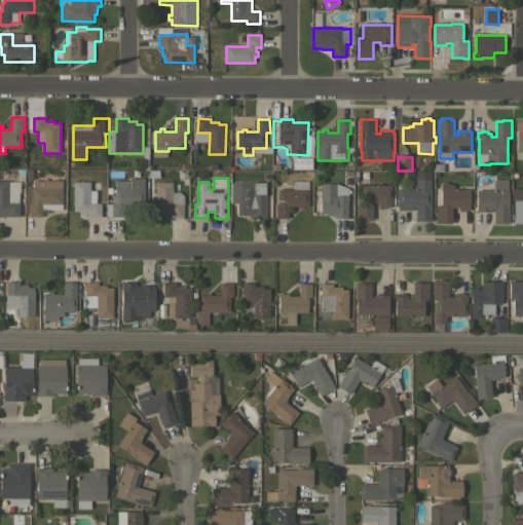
[(147,179),(146,204),(126,204),(126,218),(113,218),(113,217),(109,217),(109,204),(116,204),(116,181),(132,181),(132,179),(147,179)]
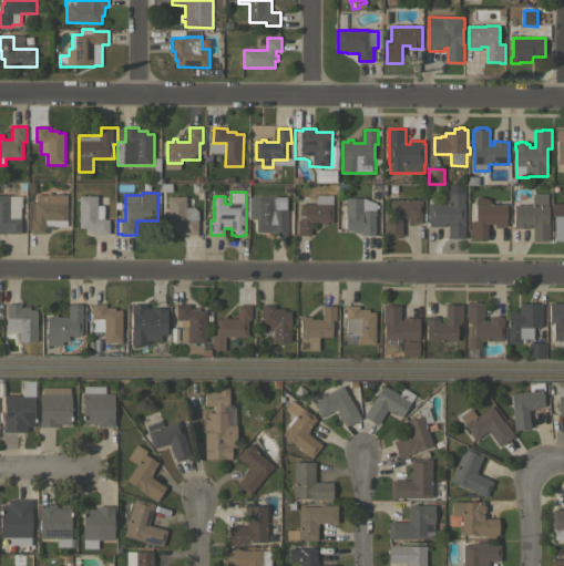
[(467,194),(467,239),(450,239),(450,224),(445,224),(445,227),(431,227),(431,224),(430,224),(430,204),(449,205),(449,194),(467,194)]
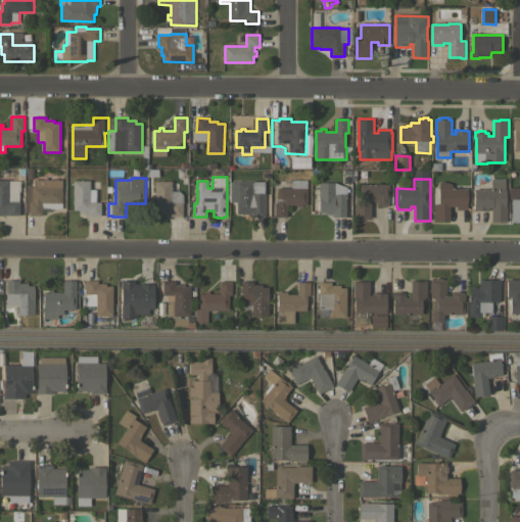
[(309,181),(309,205),(303,205),(303,207),(298,207),(298,205),(288,205),(288,218),(276,218),(276,204),(279,204),(279,180),(293,181),(309,181)]
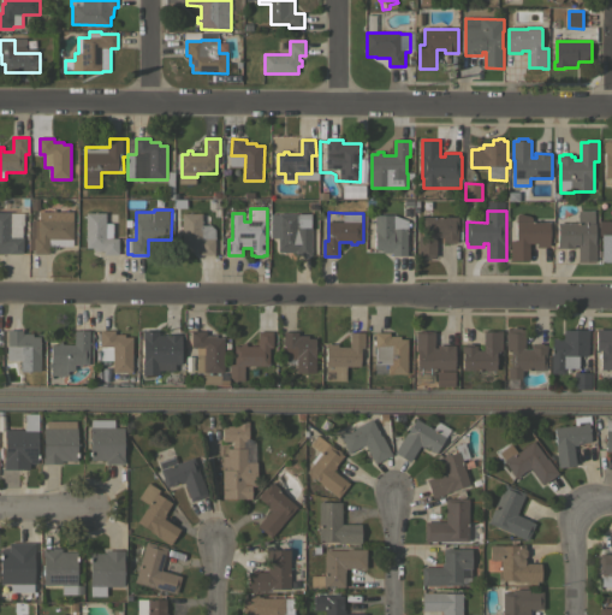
[(580,224),(580,212),(596,212),(595,224),(596,224),(596,242),(598,242),(598,262),(580,262),(580,246),(576,246),(576,249),(559,249),(560,224),(580,224)]
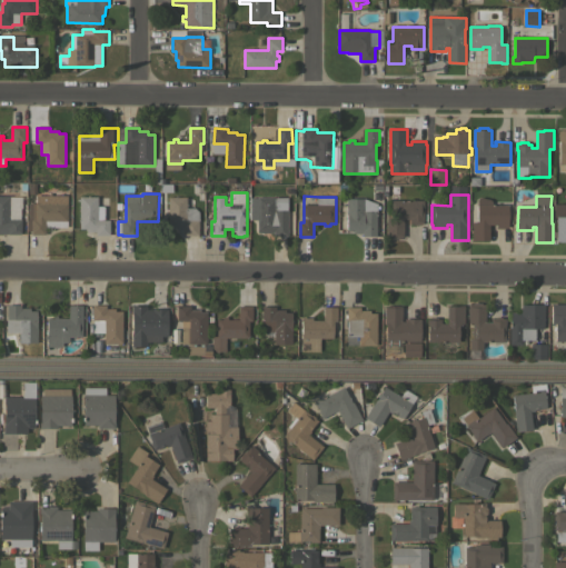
[(0,197),(11,197),(11,198),(21,198),(21,209),(22,209),(22,220),(23,220),(22,235),(0,235),(0,197)]
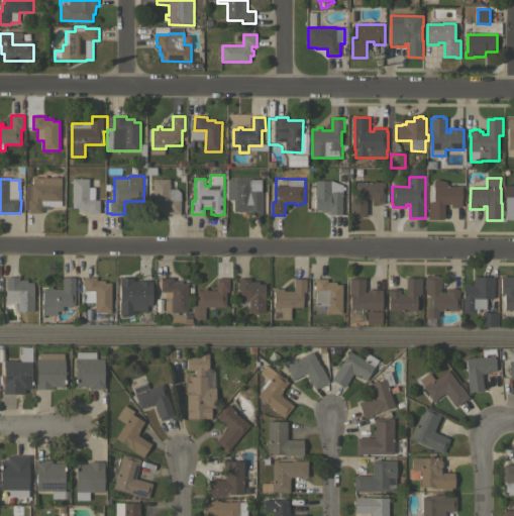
[(63,179),(63,207),(42,207),(42,214),(30,213),(30,211),(26,211),(26,201),(27,186),(33,186),(33,185),(34,185),(34,179),(63,179)]
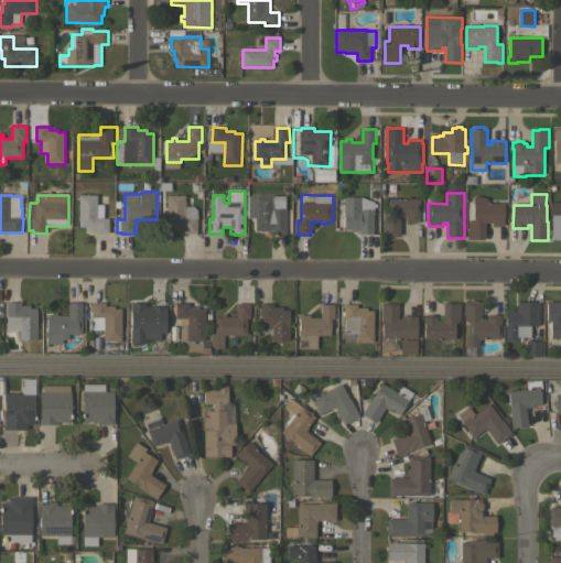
[(98,196),(98,205),(105,205),(105,218),(110,218),(110,234),(97,234),(97,230),(87,230),(87,227),(81,227),(81,195),(98,196)]
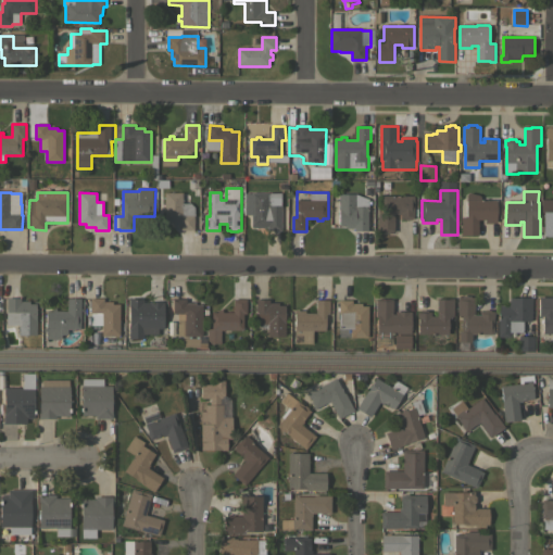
[(184,193),(184,204),(192,203),(196,207),(197,216),(196,216),(196,230),(183,230),(183,227),(173,227),(173,225),(167,225),(166,193),(184,193)]
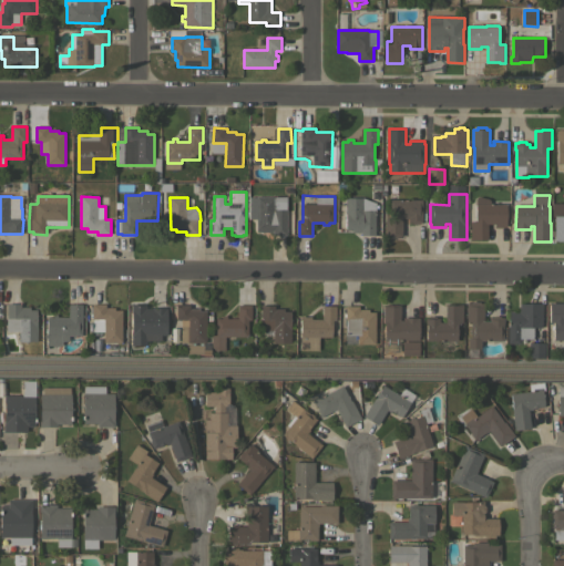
[(275,233),(258,233),(258,197),(276,197),(276,209),(287,209),(287,220),(288,220),(288,236),(275,236),(275,233)]
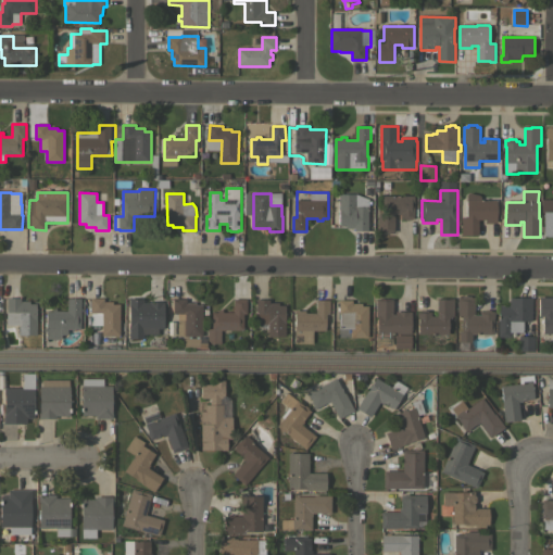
[(467,218),(467,201),(468,201),(468,194),(470,193),(475,193),(477,194),(480,196),(482,197),(482,201),(498,201),(498,223),(487,223),(487,221),(479,221),(479,236),(466,236),(466,237),(463,237),(463,218),(467,218)]
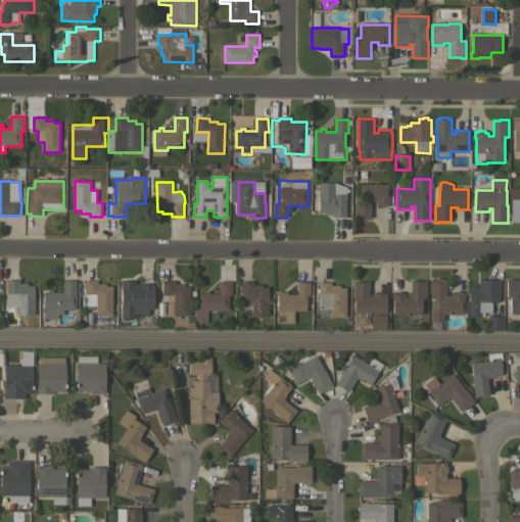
[(348,195),(347,195),(347,218),(334,218),(334,215),(327,215),(327,212),(320,212),(320,183),(336,183),(348,188),(348,195)]
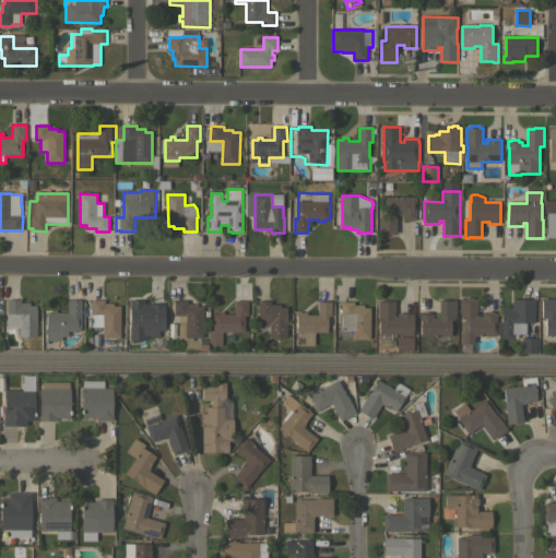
[(417,198),(417,221),(414,221),(414,222),(407,222),(407,221),(404,221),(404,216),(398,216),(398,234),(394,234),(394,235),(386,235),(386,234),(381,234),(381,215),(386,215),(386,198),(394,198),(417,198)]
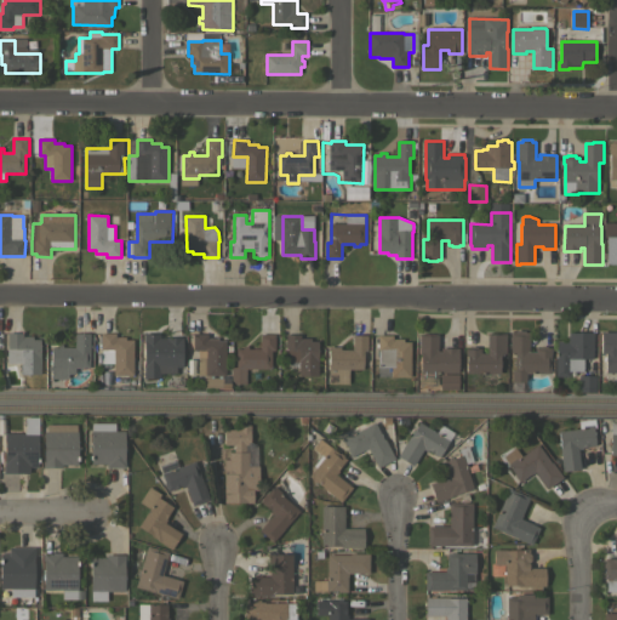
[(606,223),(616,223),(616,265),(611,265),(607,265),(609,259),(606,259),(606,254),(609,254),(609,238),(606,238),(606,223)]
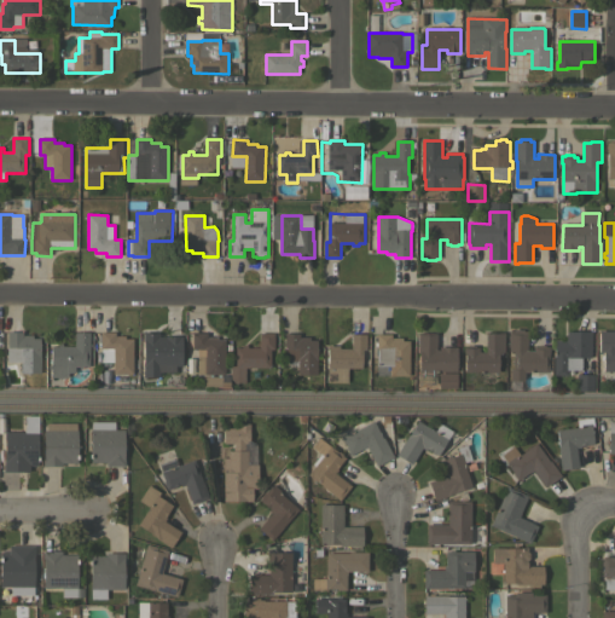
[(511,331),(516,331),(516,330),(526,330),(526,331),(529,331),(529,352),(535,352),(535,347),(539,347),(539,346),(547,346),(547,347),(551,347),(551,373),(526,373),(526,381),(512,381),(512,370),(515,370),(515,352),(511,352),(511,331)]
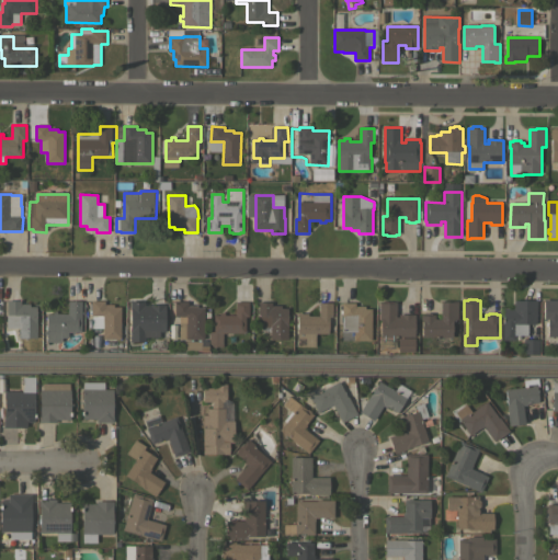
[(537,324),(530,324),(530,335),(516,335),(516,341),(504,340),(504,323),(504,309),(515,309),(515,300),(538,300),(537,324)]
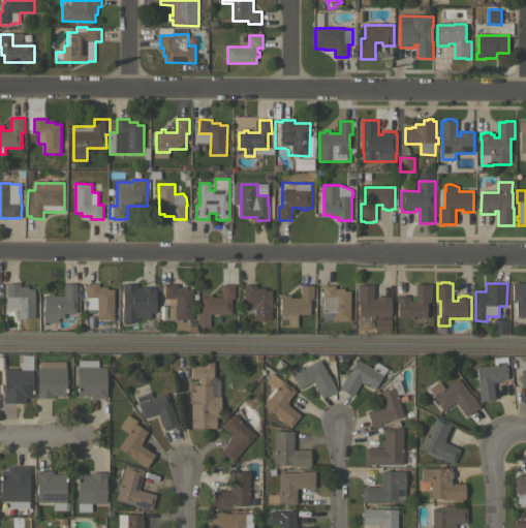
[(525,318),(518,318),(518,301),(514,301),(514,283),(525,283),(525,318)]
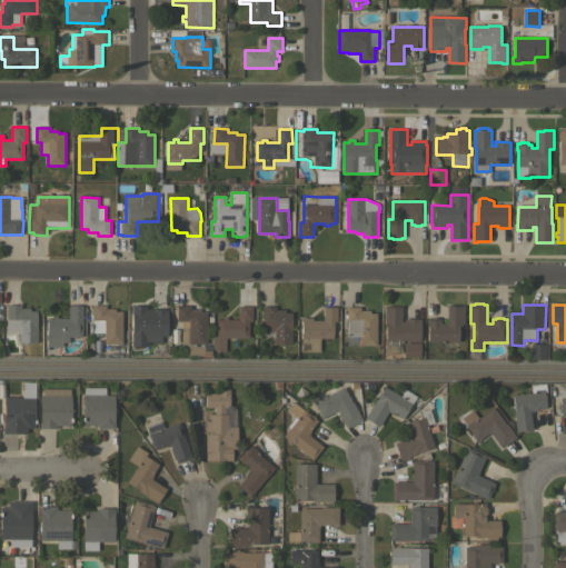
[(22,306),(22,309),(31,309),(31,311),(38,311),(38,328),(39,328),(39,342),(21,344),(21,332),(9,334),(9,320),(9,306),(22,306)]
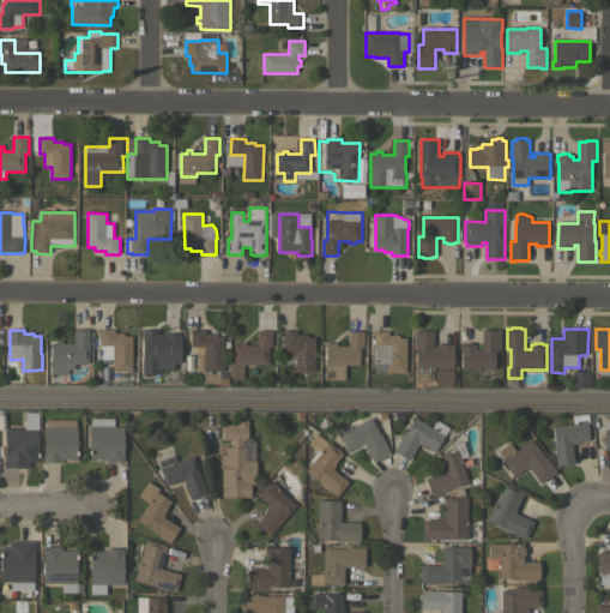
[(59,344),(59,342),(64,342),(64,344),(76,344),(76,330),(90,330),(91,346),(94,346),(94,364),(76,364),(77,371),(70,371),(70,374),(64,374),(64,383),(53,383),(53,366),(50,366),(50,362),(53,362),(53,344),(59,344)]
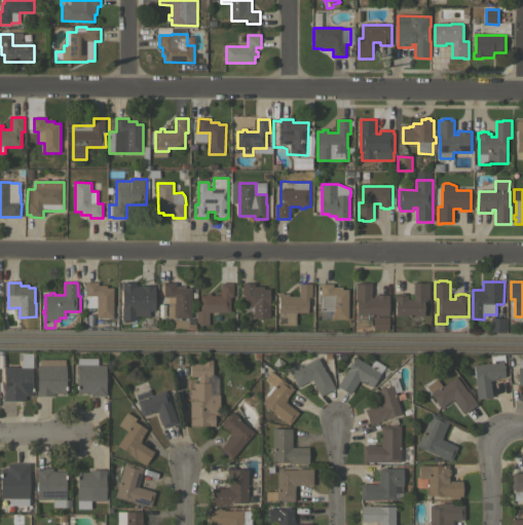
[(100,283),(100,286),(108,286),(108,289),(114,289),(114,317),(98,317),(98,308),(86,308),(86,283),(100,283)]
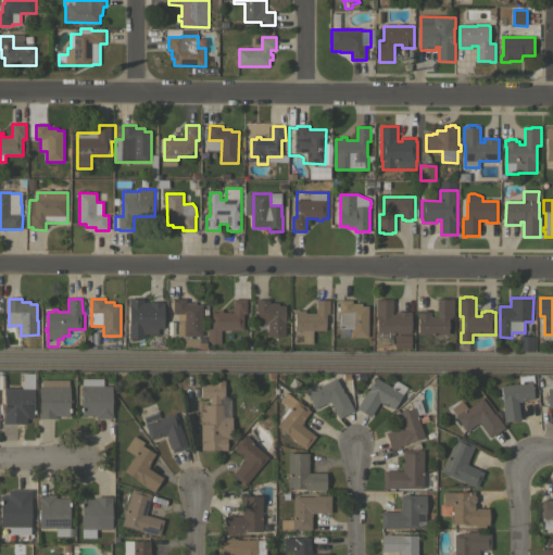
[(138,299),(138,300),(145,300),(145,303),(165,303),(165,329),(160,329),(160,335),(146,335),(146,339),(130,339),(130,299),(138,299)]
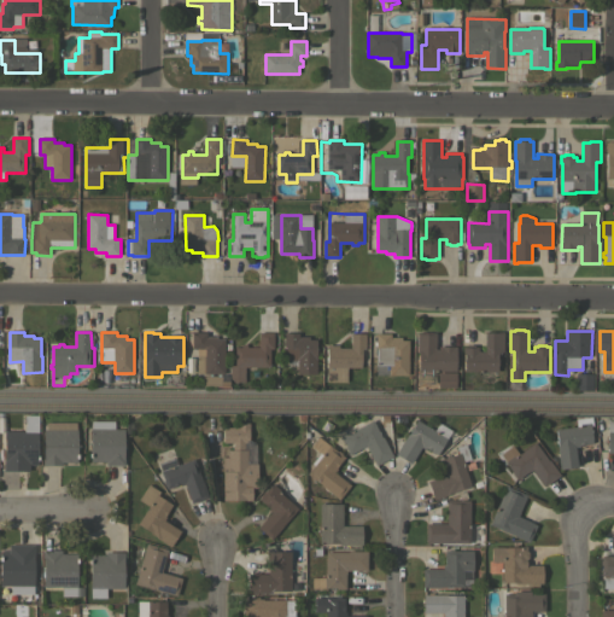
[(227,374),(199,374),(199,349),(194,349),(194,332),(209,332),(209,336),(218,336),(218,339),(226,339),(227,374)]
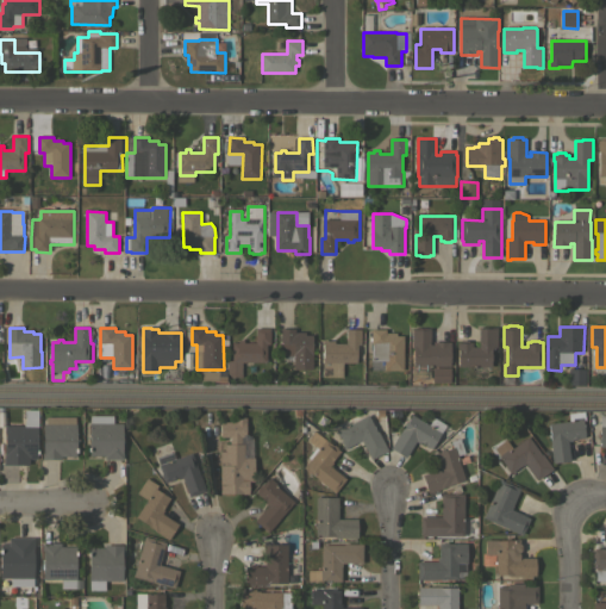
[(494,348),(494,350),(493,350),(493,367),(460,367),(460,349),(458,349),(458,343),(463,343),(463,341),(470,341),(470,342),(474,342),(474,348),(480,348),(480,329),(485,329),(485,328),(499,328),(499,348),(494,348)]
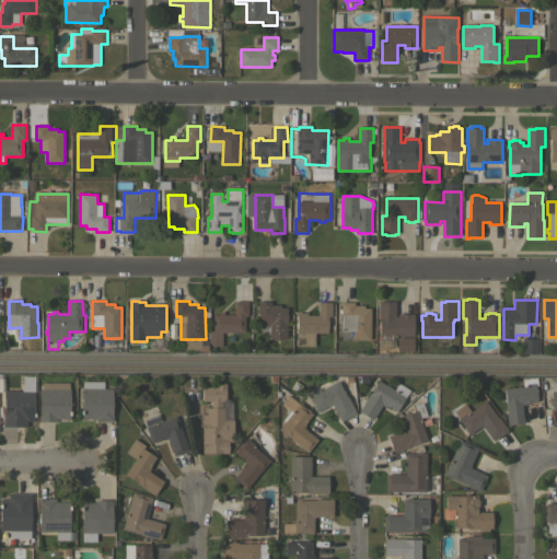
[(236,302),(250,302),(250,316),(246,316),(246,333),(224,333),(224,346),(218,346),(216,348),(210,344),(210,332),(215,332),(215,315),(221,315),(221,313),(225,313),(225,315),(236,315),(236,302)]
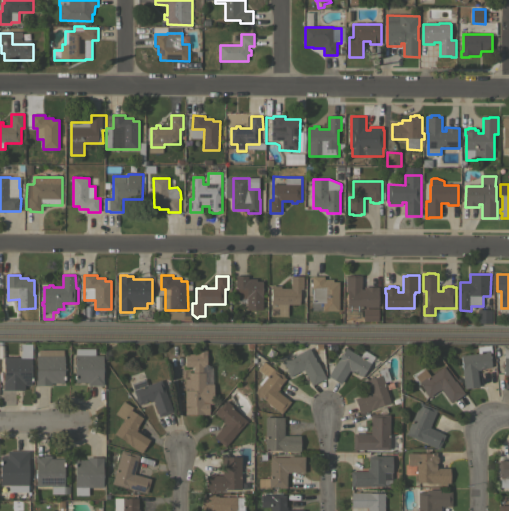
[(237,276),(249,276),(249,279),(258,279),(258,282),(264,282),(264,310),(248,310),(248,298),(238,298),(238,289),(237,289),(237,276)]
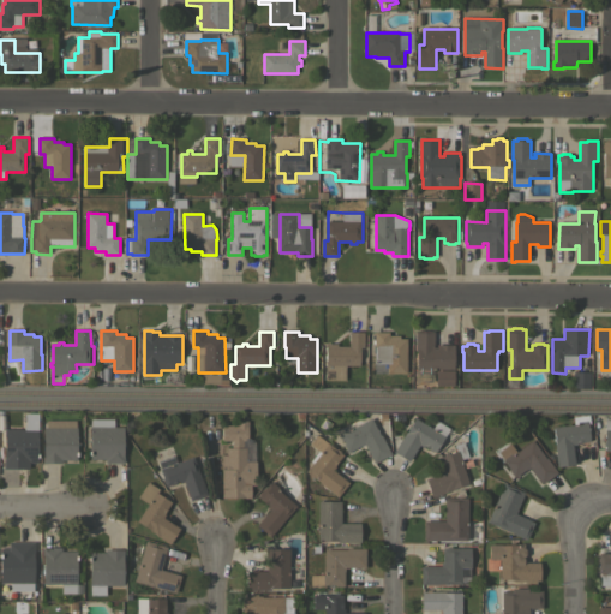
[(376,364),(376,333),(390,332),(390,337),(401,337),(401,339),(408,339),(408,374),(389,374),(389,364),(377,364),(376,364)]
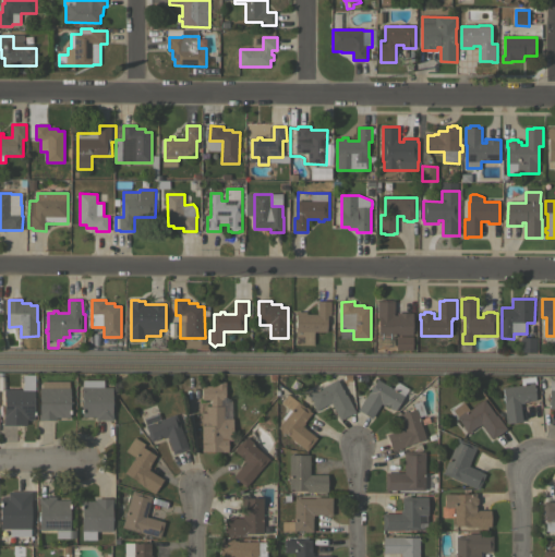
[(379,301),(396,301),(396,316),(398,316),(398,313),(413,313),(413,336),(396,336),(396,347),(378,347),(378,335),(381,335),(381,318),(379,318),(379,301)]
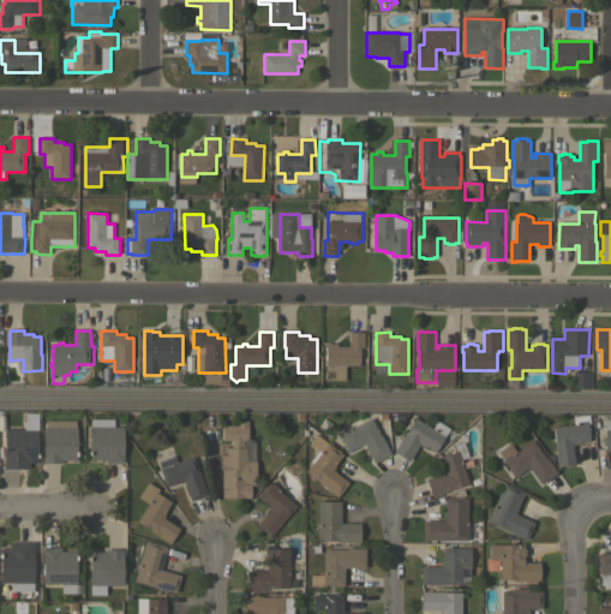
[(340,344),(340,347),(351,346),(351,333),(366,333),(366,349),(363,349),(363,351),(361,351),(361,367),(347,367),(347,381),(328,381),(328,344),(340,344)]
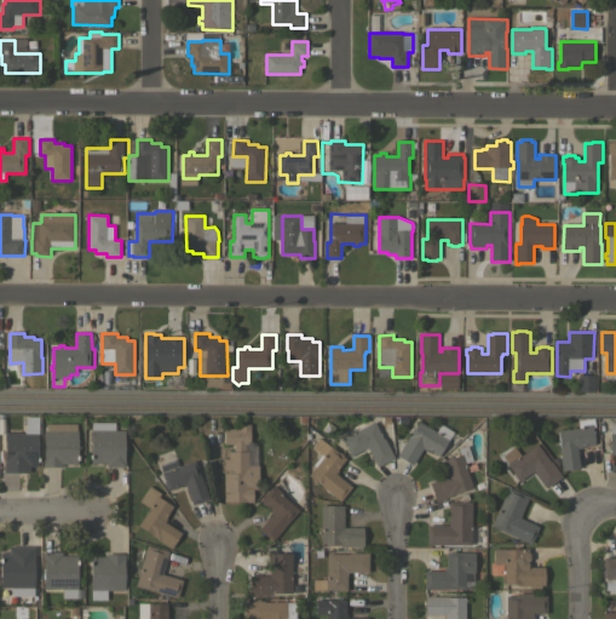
[(597,391),(579,391),(580,376),(597,376),(597,391)]
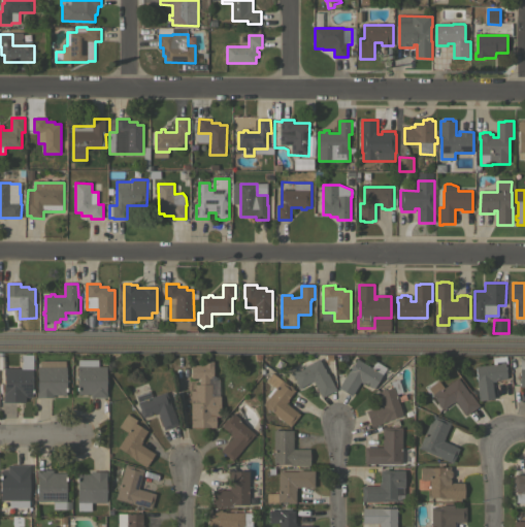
[(176,331),(176,329),(174,329),(174,322),(177,322),(191,322),(191,323),(195,323),(195,329),(191,329),(191,331),(176,331)]
